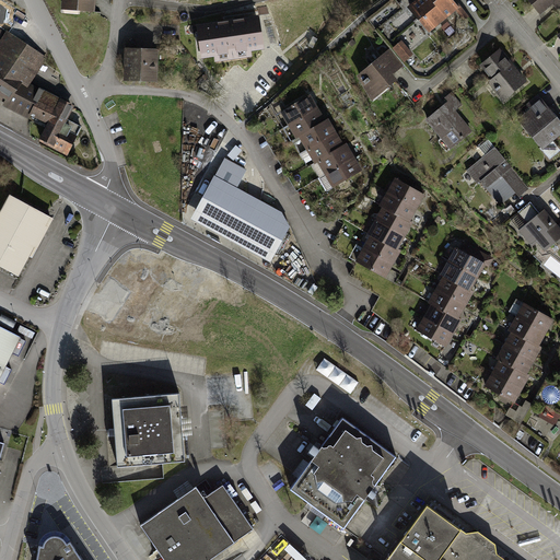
[(65,0),(65,3),(79,4),(79,8),(92,9),(92,0),(65,0)]
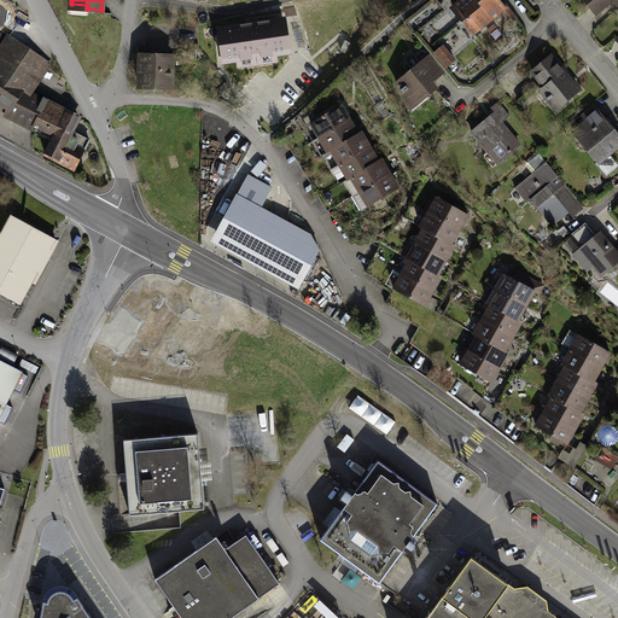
[(462,0),(453,9),(466,24),(470,22),(471,24),(482,25),(503,7),(496,0),(462,0)]
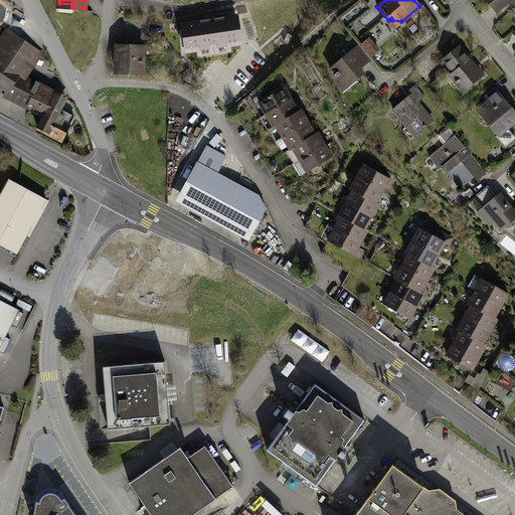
[(514,4),(514,0),(485,0),(497,13),(509,3),(512,7),(514,4)]
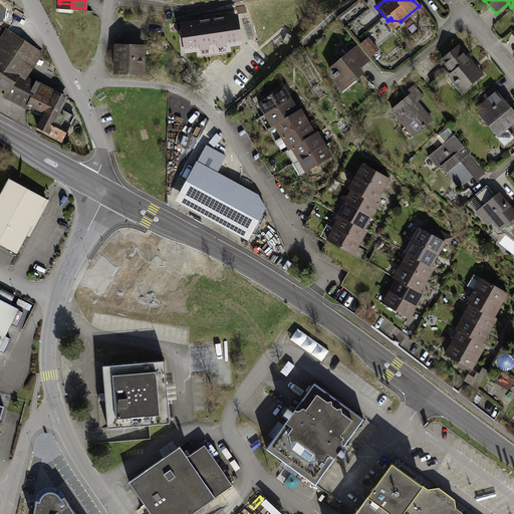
[(239,14),(181,23),(186,54),(198,52),(199,57),(233,52),(232,48),(244,46),(239,14)]
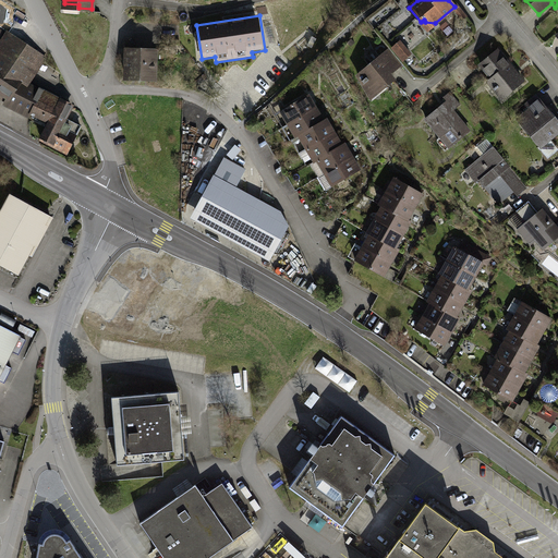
[(0,67),(20,81),(21,81),(37,56),(0,31),(0,67)]
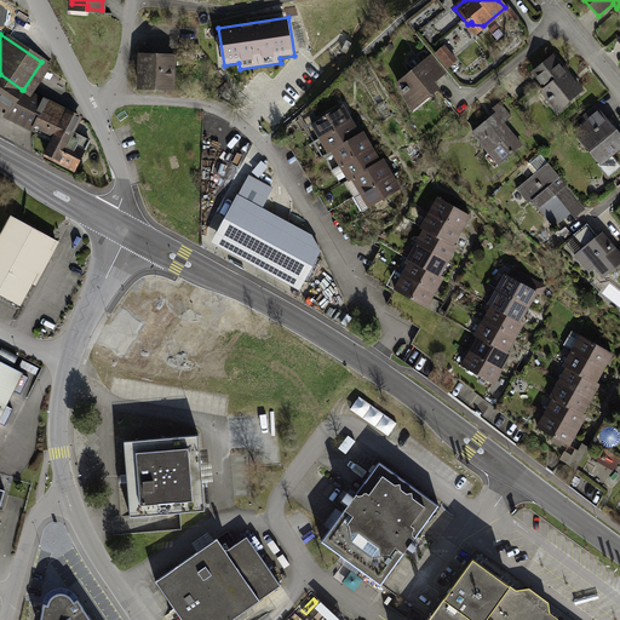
[(436,53),(448,67),(457,61),(445,46),(436,53)]
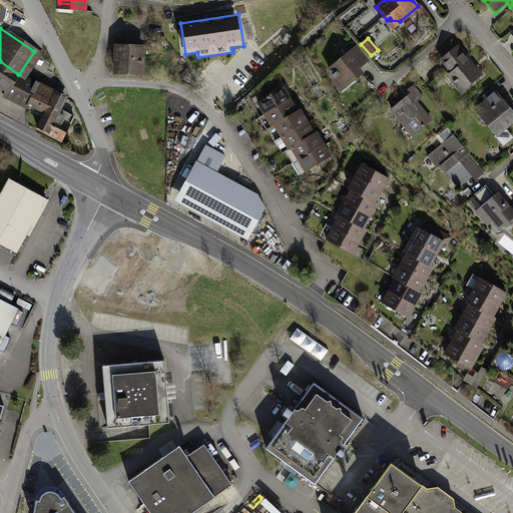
[(151,47),(117,46),(114,46),(114,49),(117,50),(116,72),(141,73),(142,56),(150,56),(151,47)]
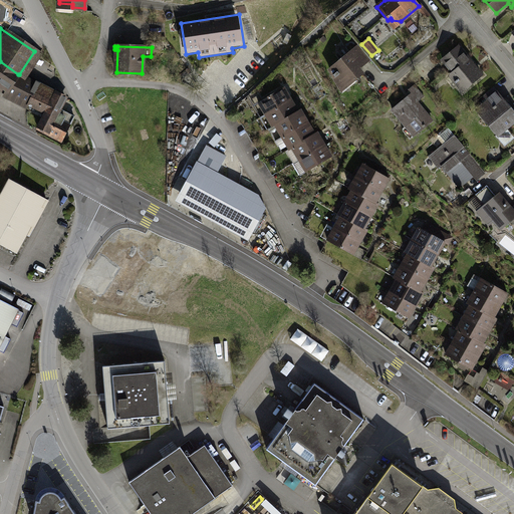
[(367,59),(357,47),(330,69),(339,85),(348,81),(350,83),(362,73),(357,67),(367,59)]
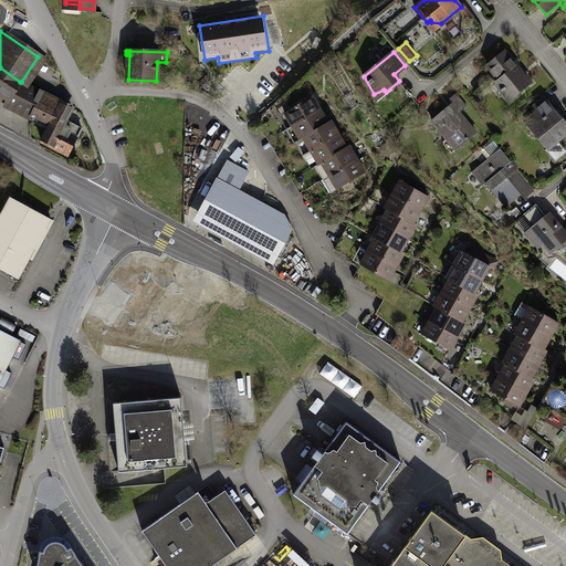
[(530,83),(504,52),(488,65),(505,86),(501,90),(510,100),(530,83)]
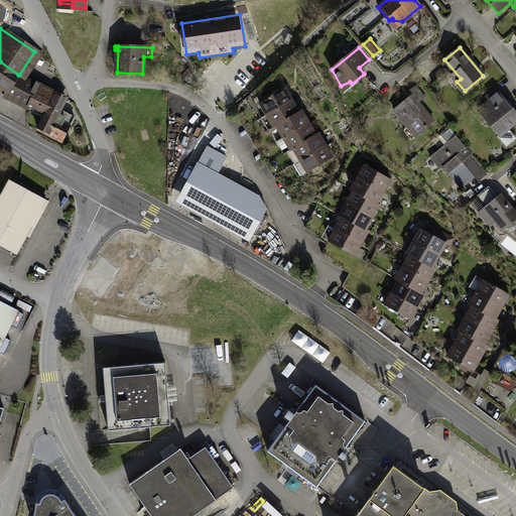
[(30,102),(39,85),(19,75),(18,75),(0,61),(0,90),(5,93),(10,96),(8,98),(27,107),(30,102)]
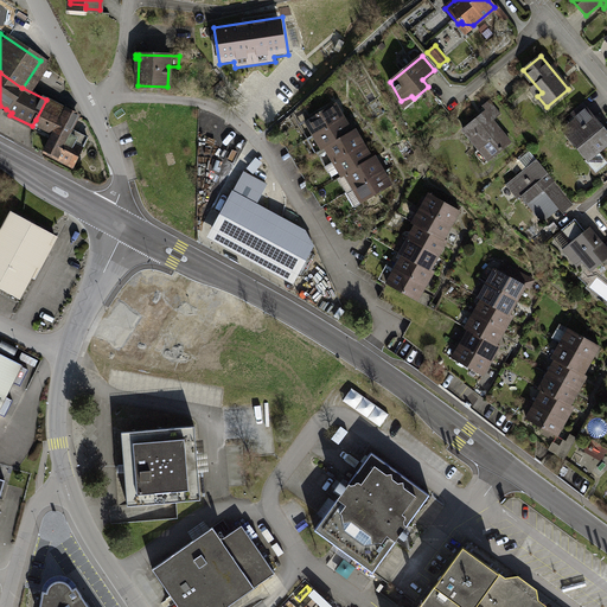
[(46,100),(36,120),(56,131),(66,136),(70,129),(77,115),(46,100)]
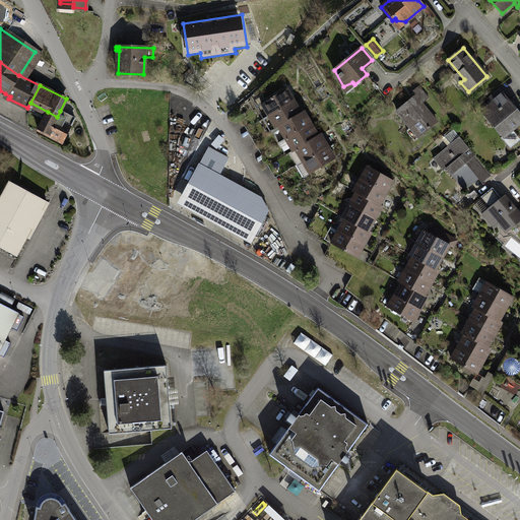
[(413,90),(423,103),(429,98),(419,85),(413,90)]
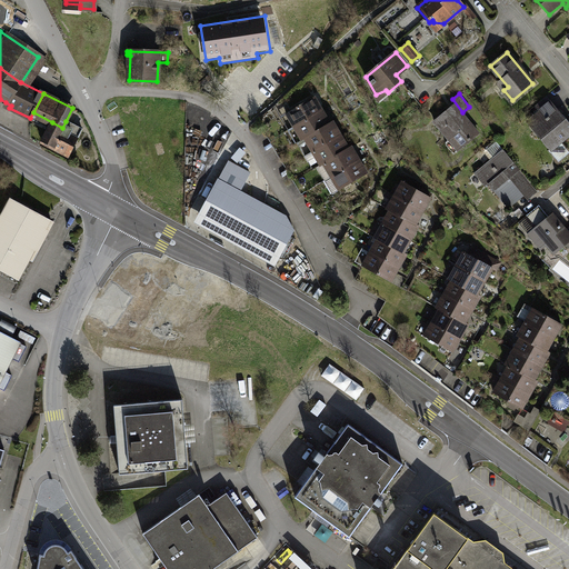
[(568,133),(568,126),(545,97),(535,106),(539,110),(536,113),(537,115),(530,120),(536,127),(532,130),(536,133),(538,131),(546,141),(550,138),(556,145),(559,142),(568,133)]
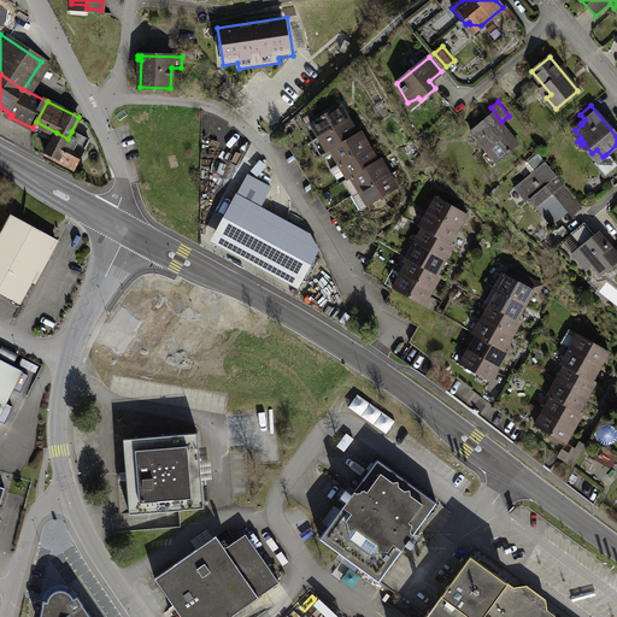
[(318,129),(322,135),(346,122),(338,107),(310,123),(313,128),(318,129)]
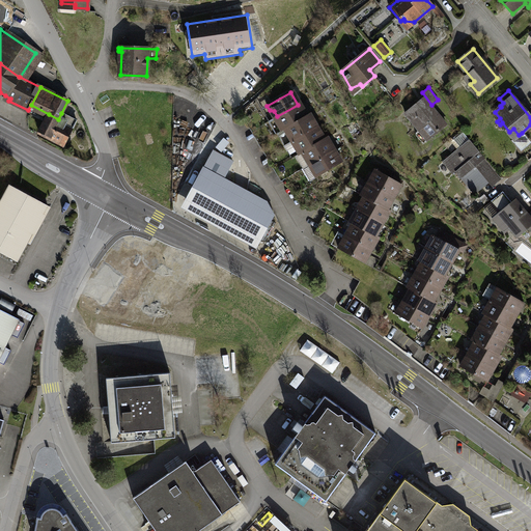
[(447,124),(435,110),(430,114),(428,112),(429,111),(430,110),(430,109),(430,108),(429,108),(423,101),(422,101),(421,101),(420,101),(406,113),(419,130),(417,132),(416,134),(417,136),(423,144),(447,124)]
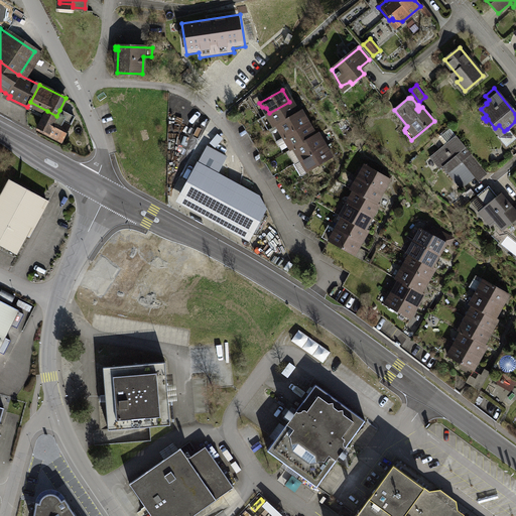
[(273,120),(276,125),(296,114),(289,102),(269,113),(267,115),(269,119),(273,120)]
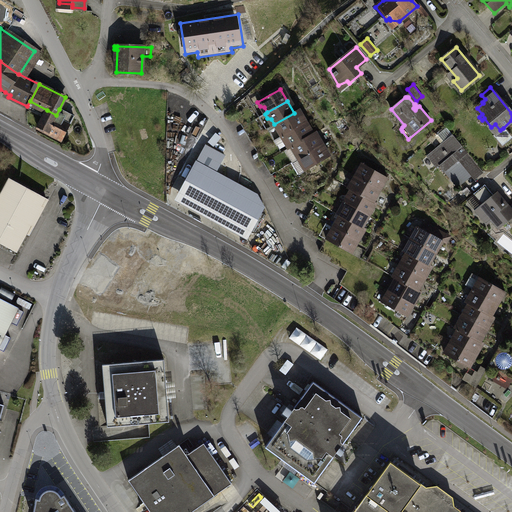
[(39,126),(62,137),(68,126),(69,126),(74,116),(59,109),(56,115),(47,110),(39,126)]
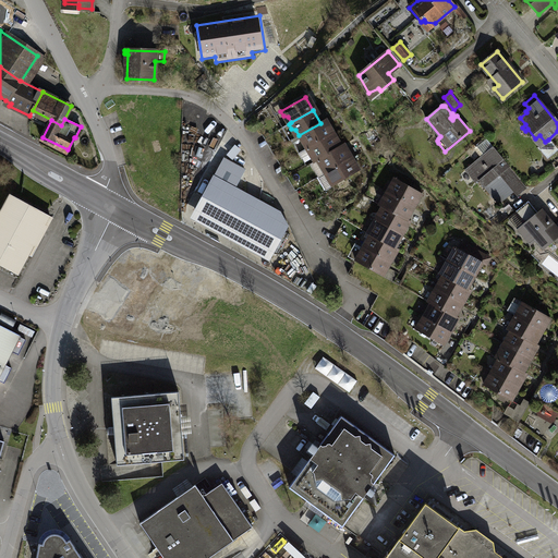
[(306,141),(310,147),(331,134),(324,121),(320,123),(299,135),(302,141),(306,141)]
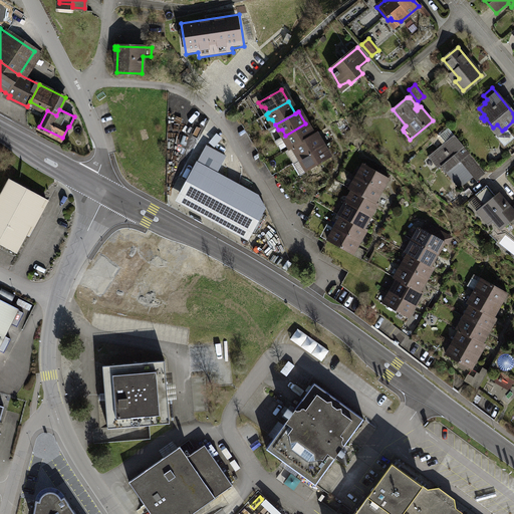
[(289,142),(292,148),(312,136),(305,123),(285,136),(282,137),(285,142),(289,142)]
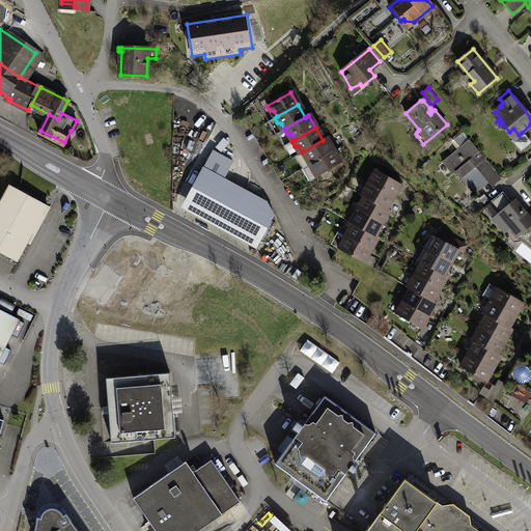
[(494,170),(463,132),(453,139),(459,147),(444,160),(454,172),(457,170),(476,193),(488,183),(477,168),(479,166),(487,175),(494,170)]
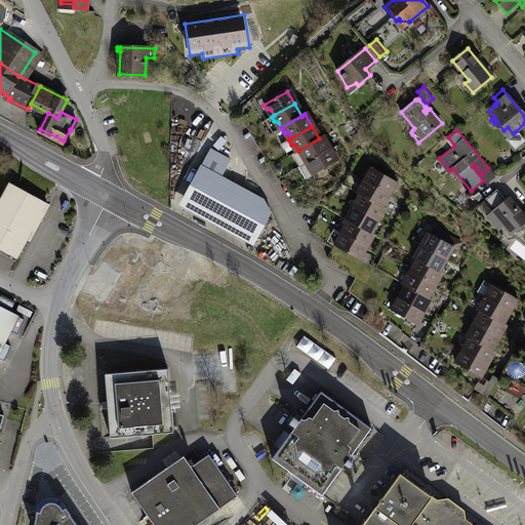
[(516,131),(513,133),(507,138),(516,149),(524,140),(520,134),(519,135),(516,131)]
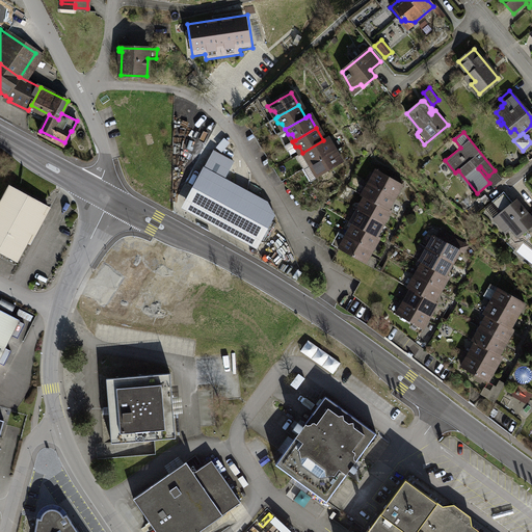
[(229,143),(223,139),(218,147),(222,151),(229,143)]
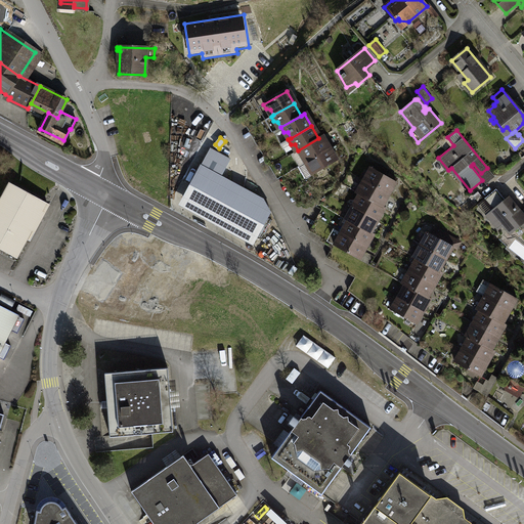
[(304,156),(308,161),(329,149),(321,137),(318,138),(298,150),(300,155),(304,156)]
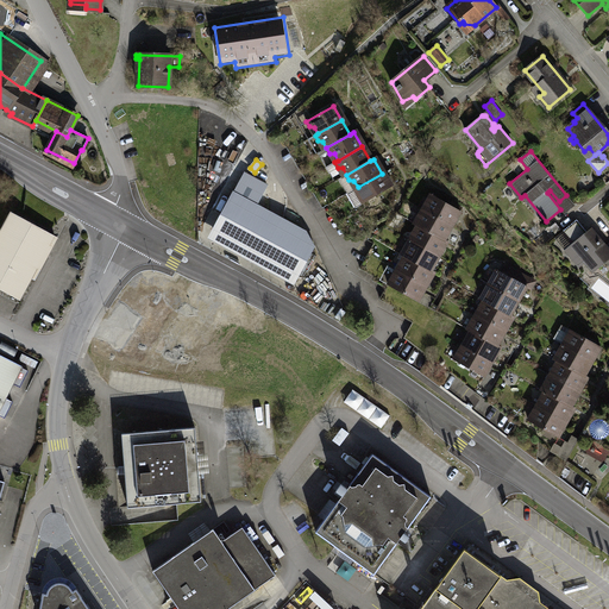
[(151,164),(146,170),(148,177),(156,180),(161,174),(159,167),(151,164)]
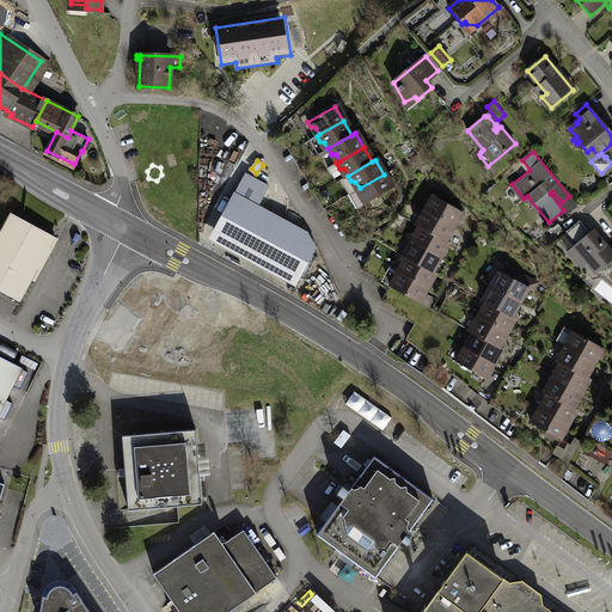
[(269,185),(246,173),(236,193),(258,206),(269,185)]
